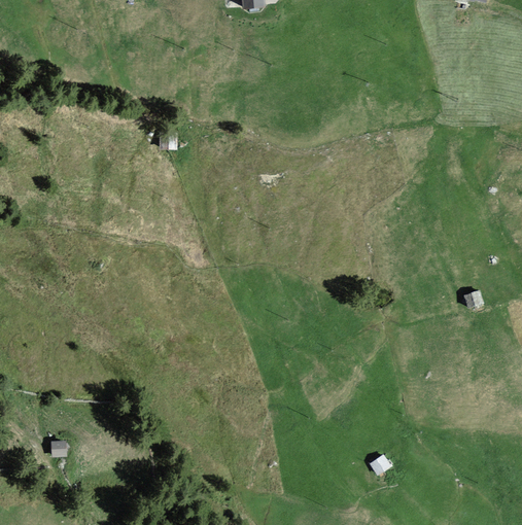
[(241,0),(242,8),(264,7),(263,0),(241,0)]
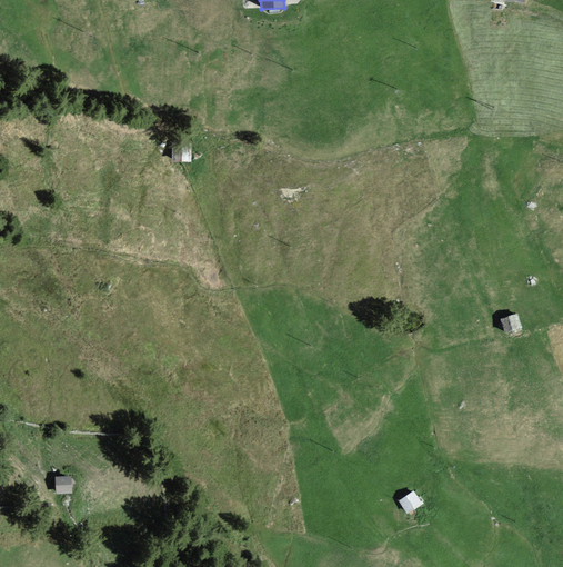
[(172,146),(172,160),(192,161),(192,147),(172,146)]
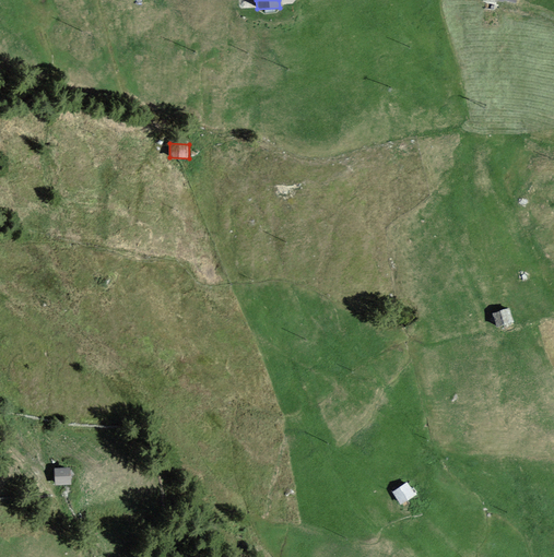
[(510,309),(493,310),(494,324),(511,322),(510,309)]
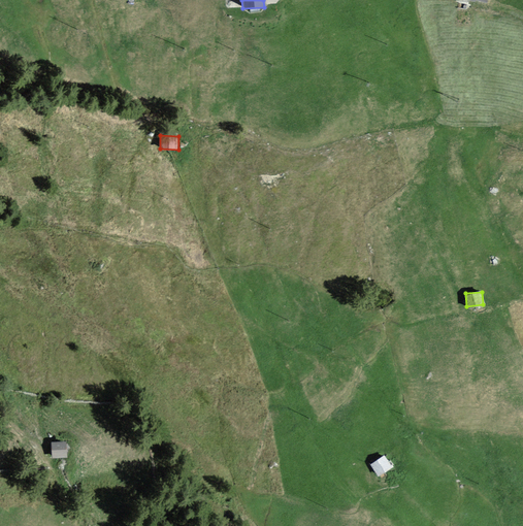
[(70,441),(58,441),(58,455),(71,454),(70,441)]
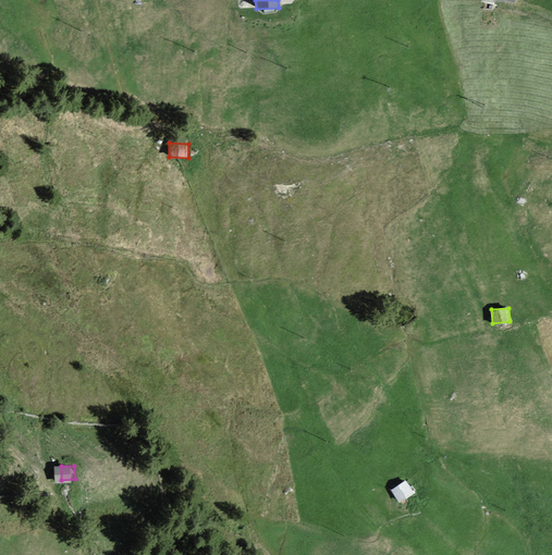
[(405,480),(391,489),(399,501),(413,492),(405,480)]
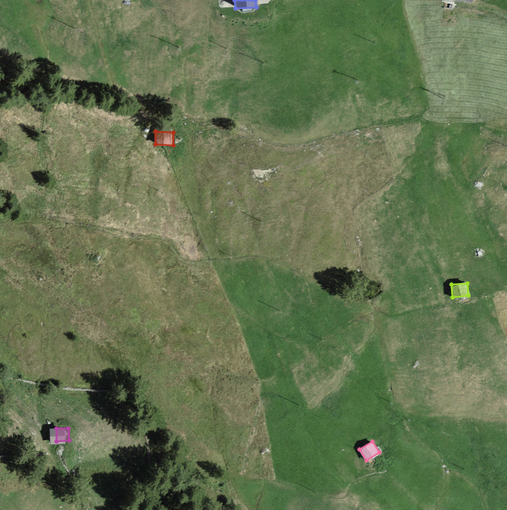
All buildings are outlined.
